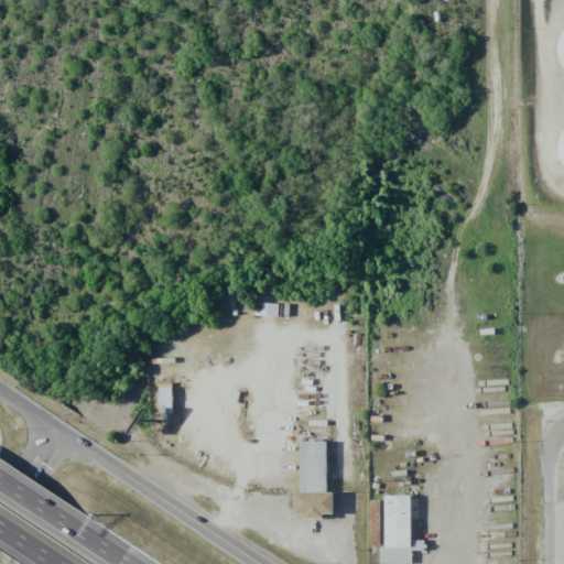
[(257,314),(262,314),(261,316),(278,316),(278,304),(257,303),(257,314)]
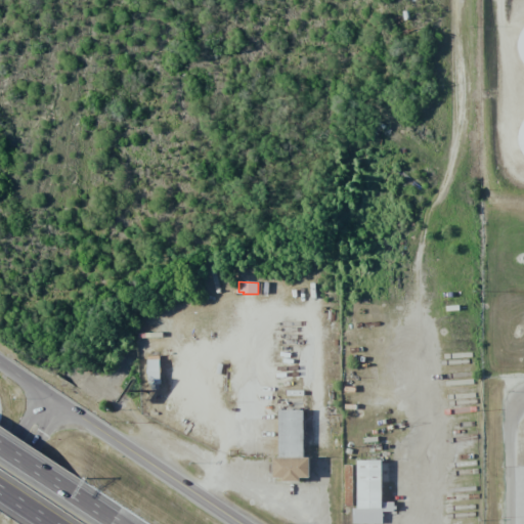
[(159,356),(147,357),(148,385),(160,384),(159,356)]
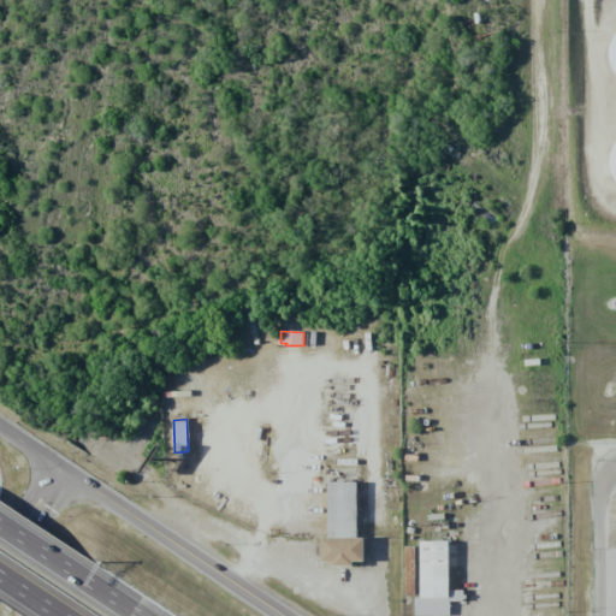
[(327,483),(327,538),(320,539),(321,564),(363,563),(363,538),(356,538),(356,483),(327,483)]
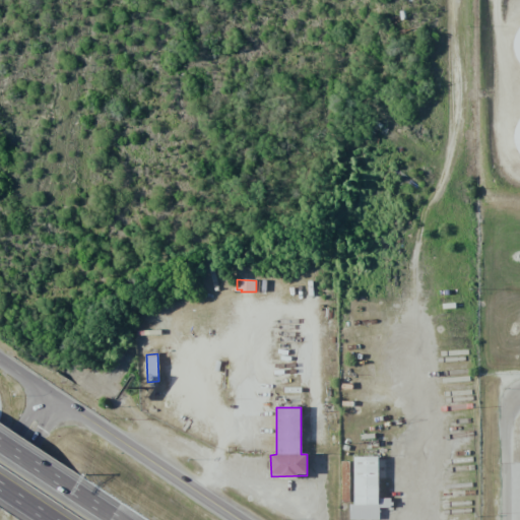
[(378,457),(353,457),(354,505),(349,505),(349,519),(379,519),(379,500),(378,457)]
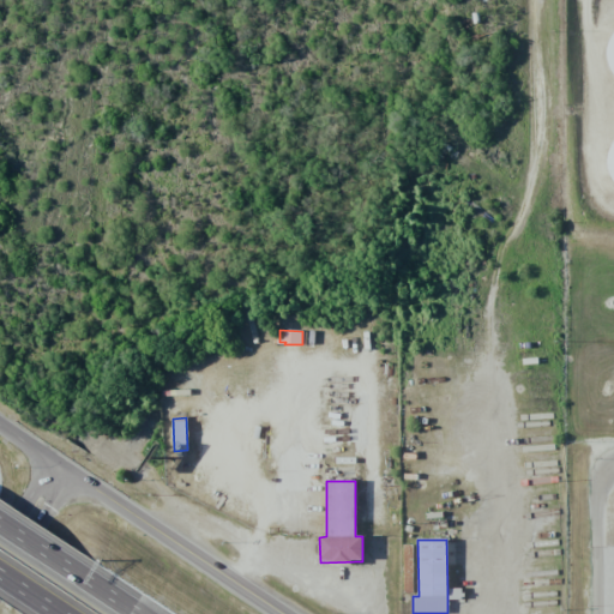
[(403,593),(413,593),(413,546),(403,546),(403,593)]
